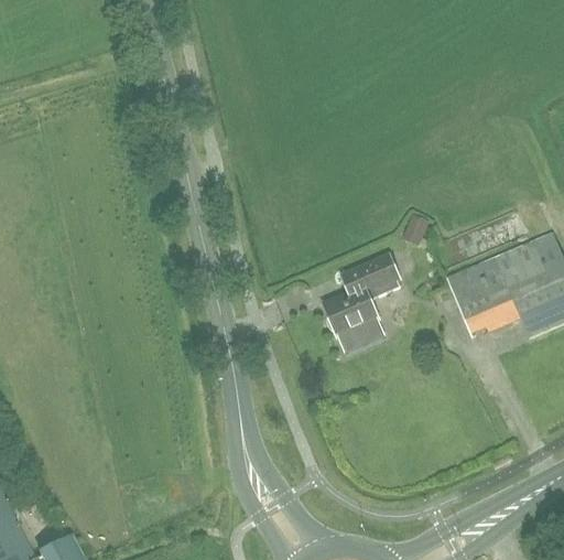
[(432,237),(433,214),(408,213),(408,236),(432,237)]
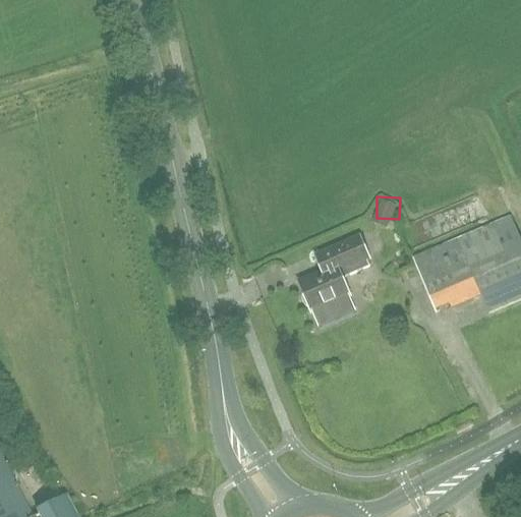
[(489,310),(520,296),(520,237),(510,214),(413,254),(432,301),(447,295),(451,303),(480,291),(489,310)]
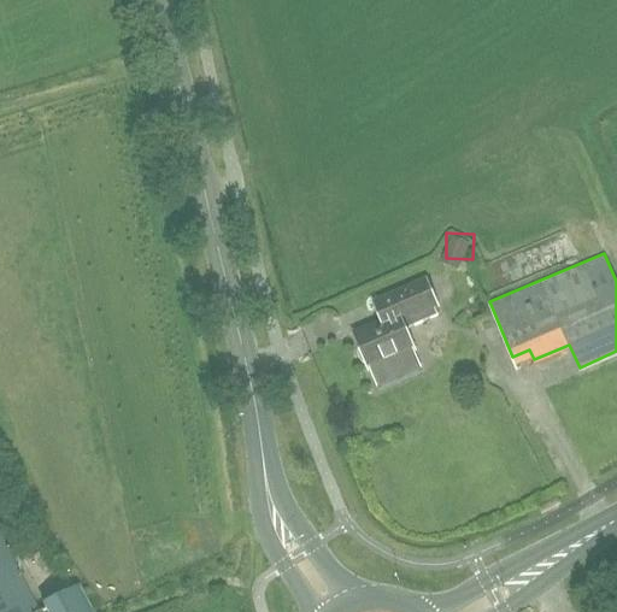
[(405,311),(410,323),(438,311),(435,304),(438,302),(425,276),(374,299),(382,317),(381,317),(383,321),(405,311)]
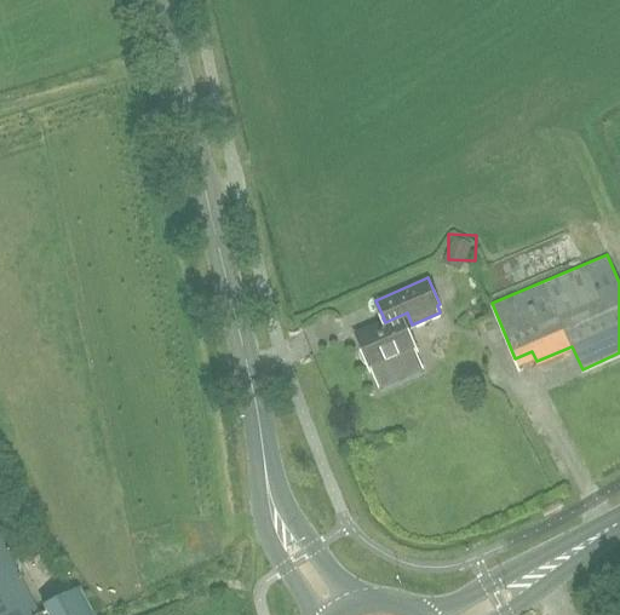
[(407,327),(412,325),(407,312),(385,322),(383,319),(355,331),(361,345),(359,350),(363,360),(368,362),(371,367),(417,348),(407,327)]
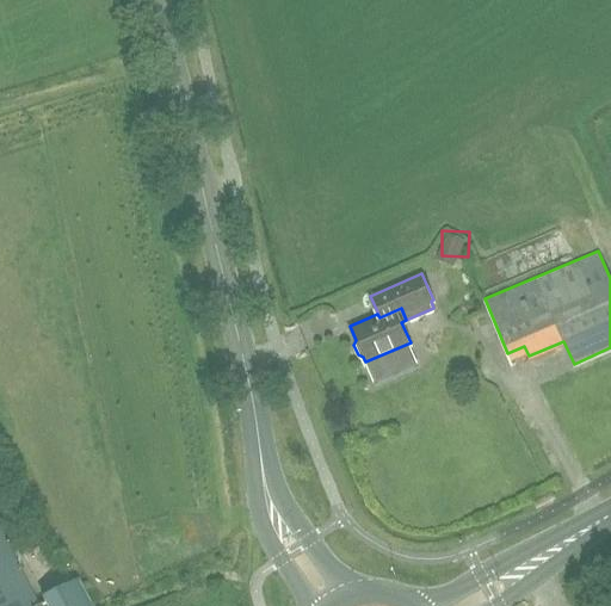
[(0,531),(0,605),(90,605),(75,577),(42,595),(44,600),(37,603),(0,531)]
